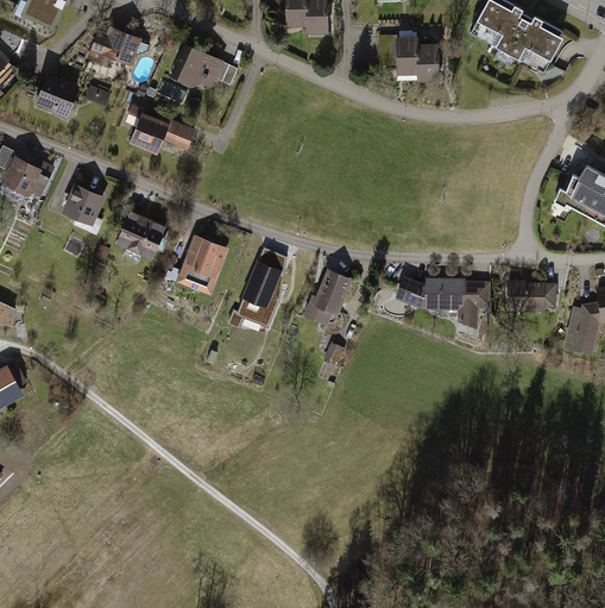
[(52,30),(65,0),(18,0),(13,12),(52,30)]
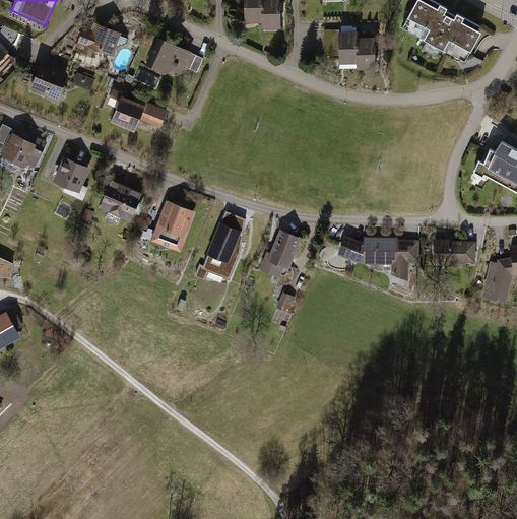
[(243,0),(244,24),(262,24),(261,0),(243,0)]
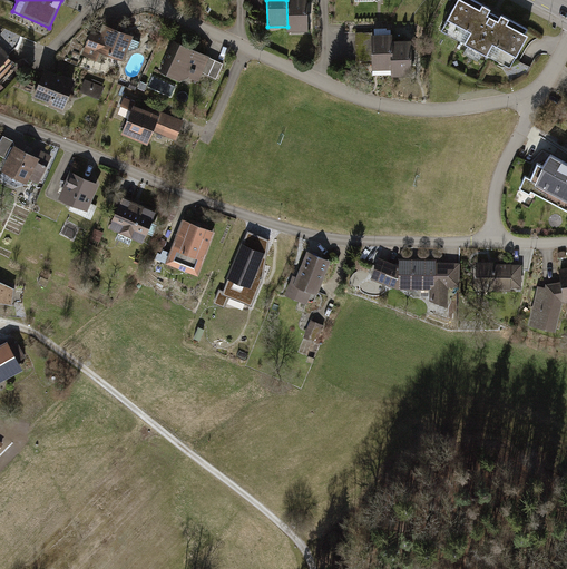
[(306,0),(286,0),(287,27),(287,33),(308,33),(306,0)]
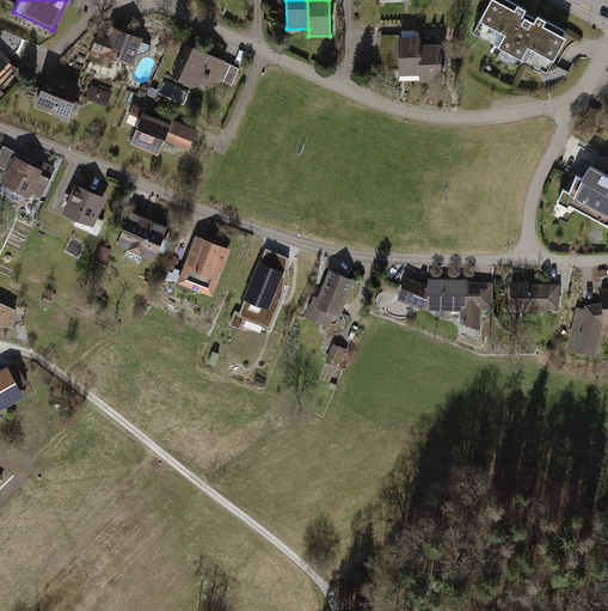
[(523,63),(545,75),(567,32),(508,0),(492,0),(473,36),(501,50),(497,56),(513,66),(516,60),(523,63)]
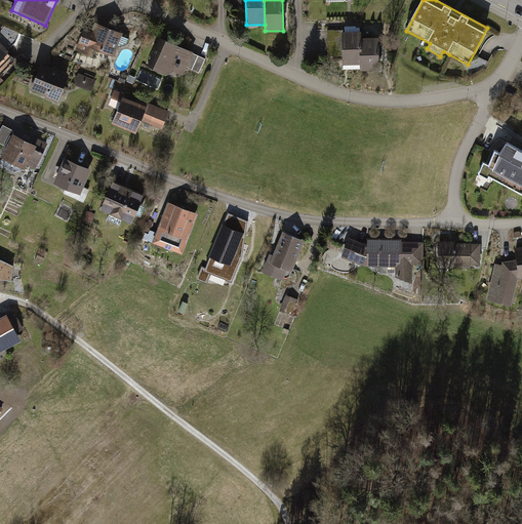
[(111,56),(121,34),(99,25),(96,31),(88,33),(84,31),(75,51),(88,56),(92,48),(111,56)]
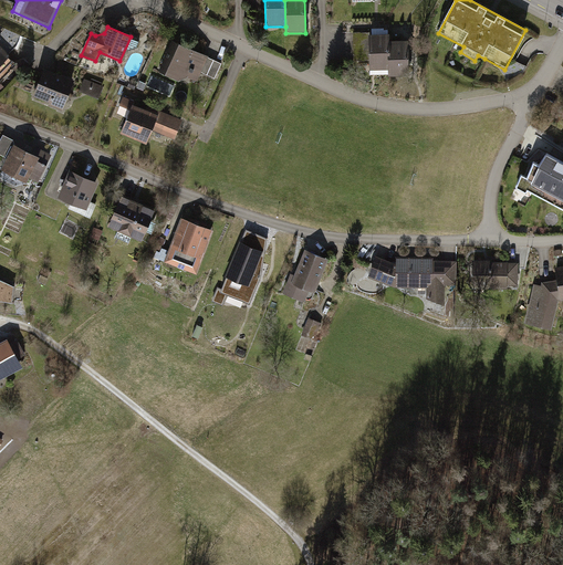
[(368,63),(367,35),(351,35),(352,63),(368,63)]
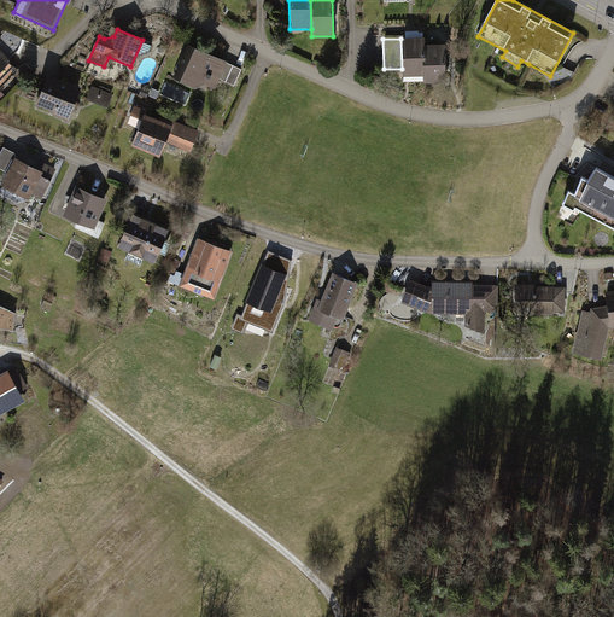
[(424,46),(424,39),(401,39),(402,69),(402,76),(424,76),(424,46)]
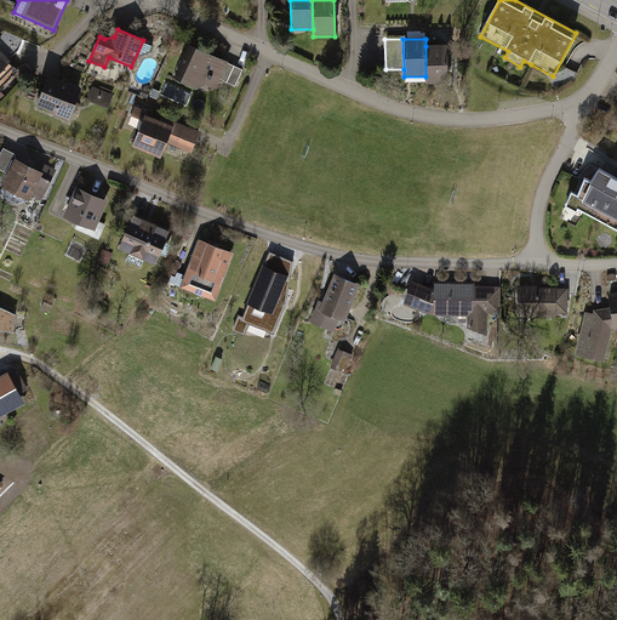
[(449,46),(426,46),(426,77),(427,85),(450,84),(449,46)]
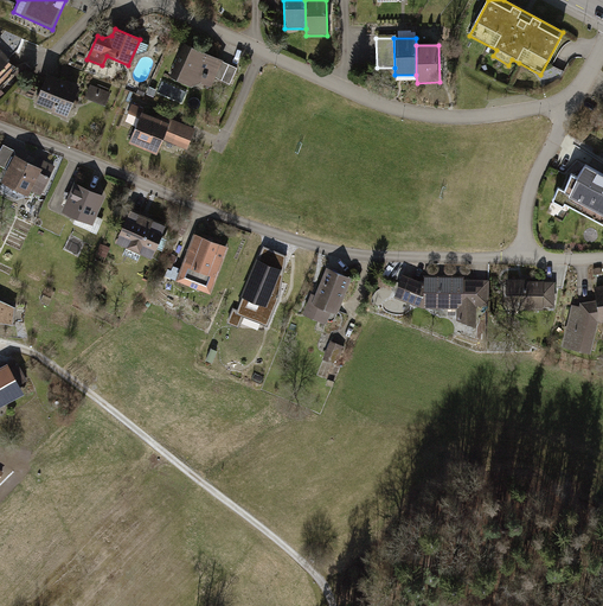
[(184,46),(170,80),(190,88),(200,84),(210,88),(220,62),(184,46)]
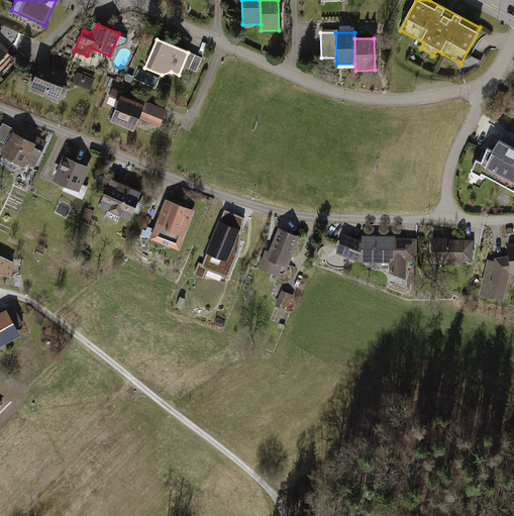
[(0,75),(12,64),(8,54),(0,44),(0,75)]
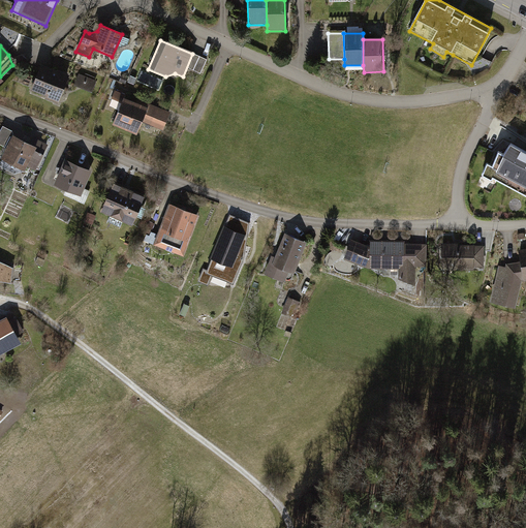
[(53,59),(51,64),(62,69),(64,64),(53,59)]
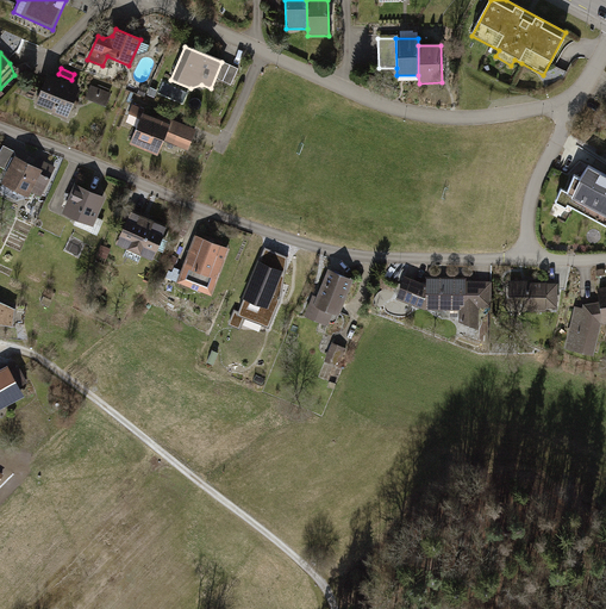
[(79,87),(47,75),(35,104),(51,111),(50,115),(66,120),(79,87)]
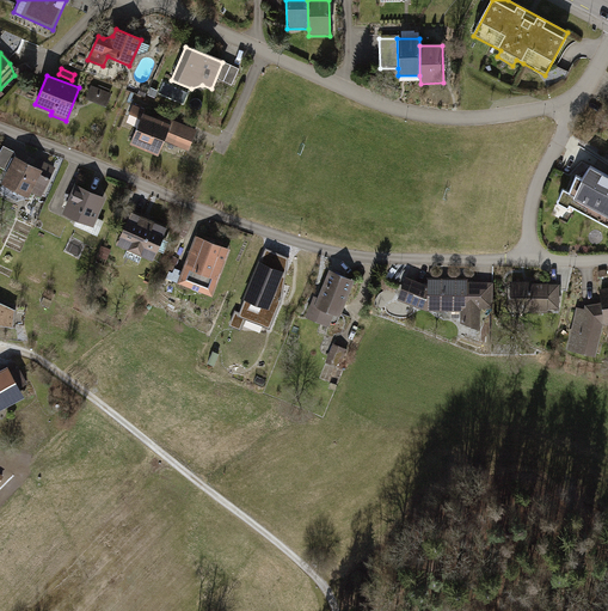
[(157,92),(149,90),(148,92),(180,105),(186,92),(160,81),(157,92)]
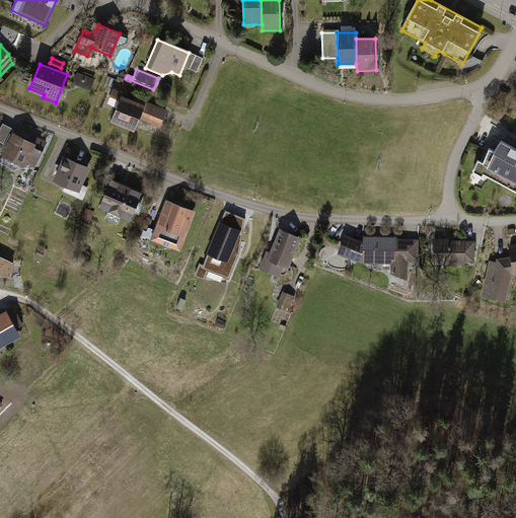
[(76,74),(72,84),(89,91),(93,82),(76,74)]
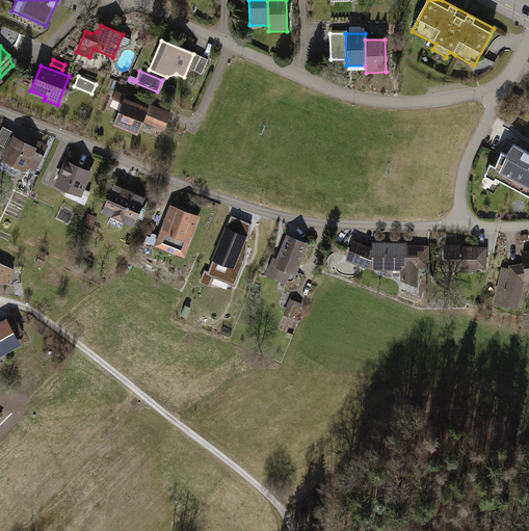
[(162,133),(170,115),(137,101),(136,103),(125,99),(125,97),(114,91),(109,103),(120,107),(111,126),(136,136),(138,132),(148,136),(151,128),(162,133)]
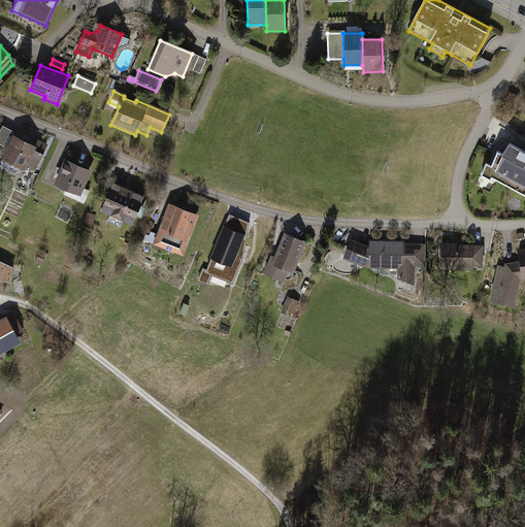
[(29,142),(1,128),(0,130),(0,146),(4,149),(0,158),(24,170),(26,166),(34,170),(47,146),(31,138),(29,142)]
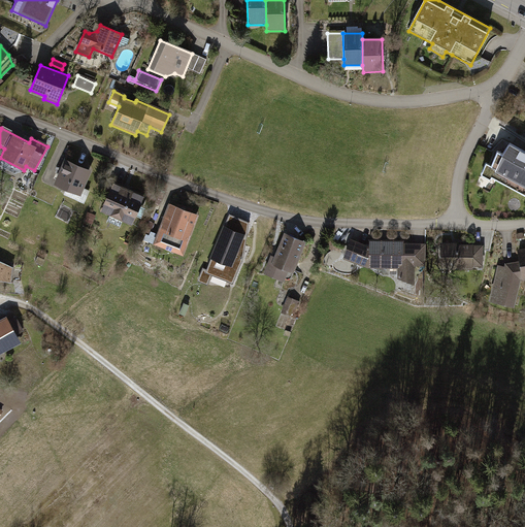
[(524,198),(524,155),(504,144),(498,156),(493,153),(487,167),(482,164),(478,175),(486,179),(488,177),(524,198)]
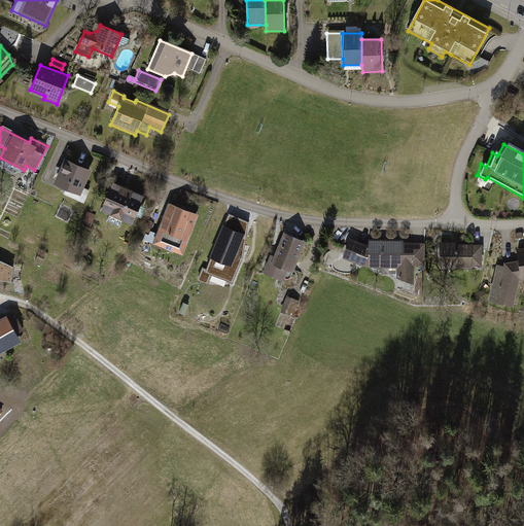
[(90,170),(64,159),(54,182),(65,187),(62,195),(76,201),(90,170)]
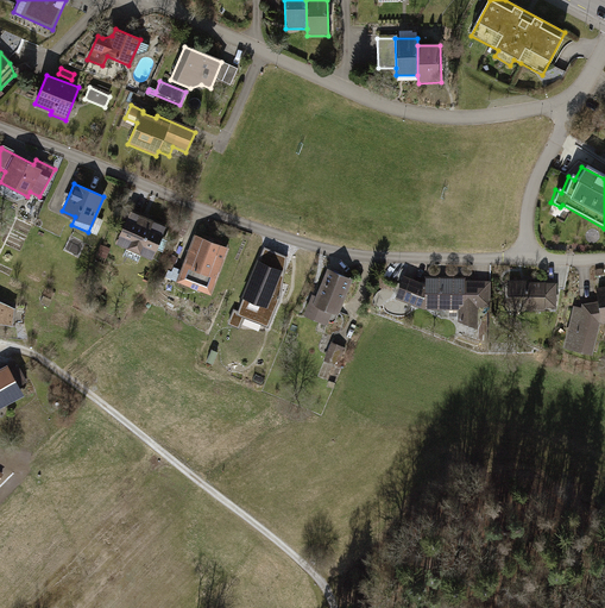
[(166,226),(131,211),(115,245),(126,250),(121,258),(137,265),(140,256),(151,261),(156,249),(162,251),(166,240),(162,237),(166,226)]
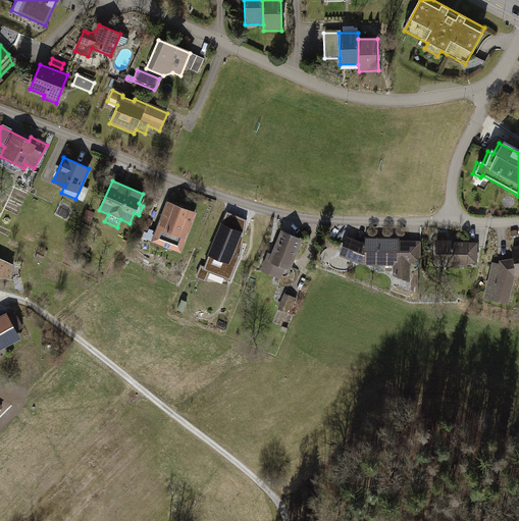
[(173,205),(166,202),(152,243),(180,253),(196,213),(189,210),(190,207),(174,202),(173,205)]
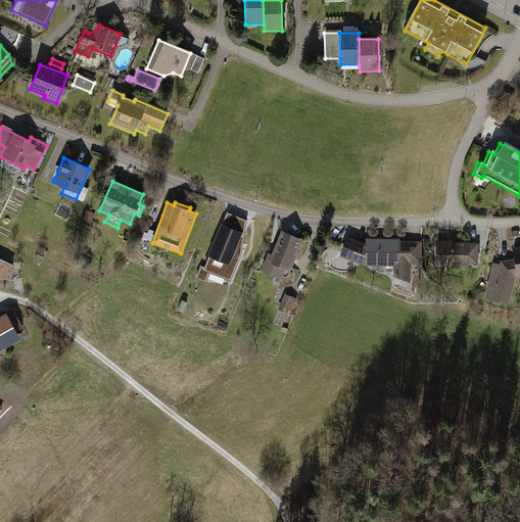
[(246,223),(225,215),(211,248),(207,246),(200,264),(223,272),(227,262),(231,264),(246,223)]
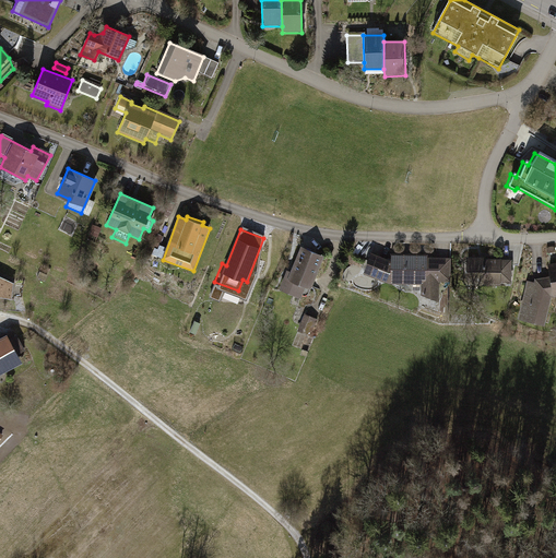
[(323,256),(299,247),(290,273),(286,271),(279,291),(300,299),(305,287),(311,289),(323,256)]
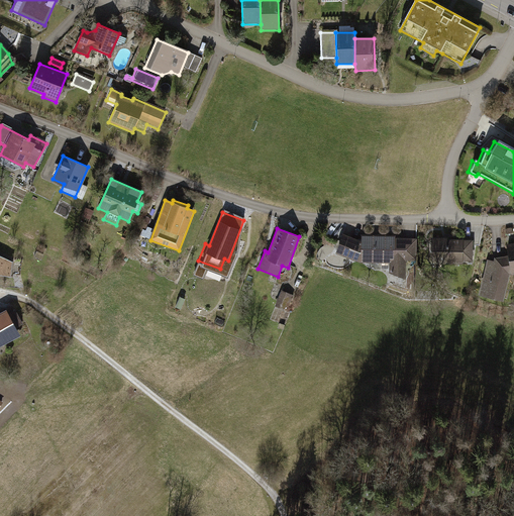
[(381,263),(380,236),(360,235),(360,240),(341,234),(336,253),(361,263),(381,263)]
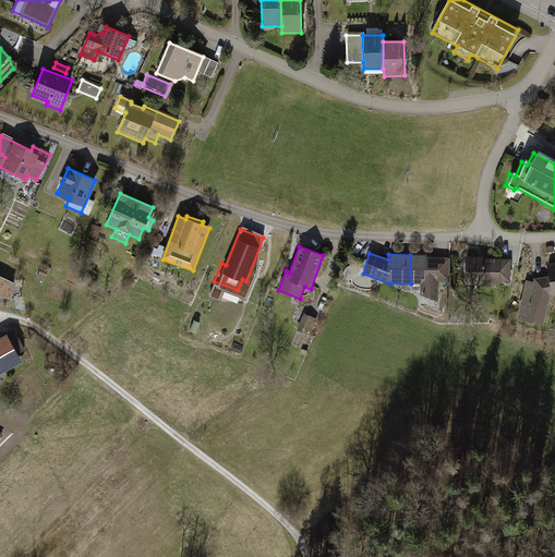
[(427,254),(410,255),(411,283),(420,283),(420,293),(438,302),(438,282),(449,281),(448,258),(427,258),(427,254)]
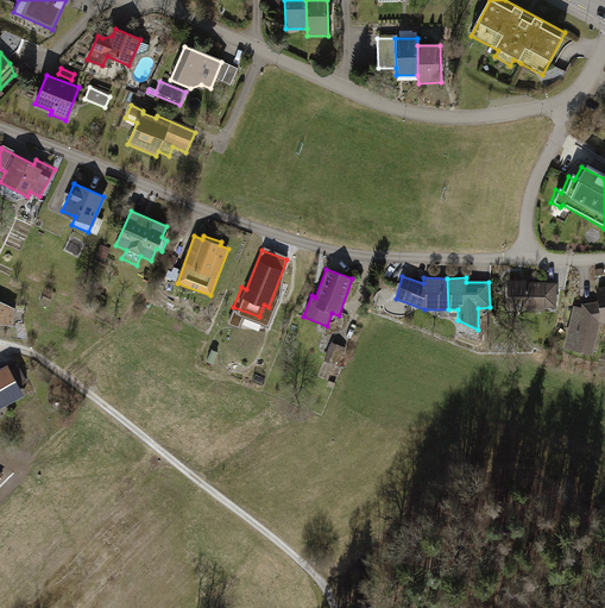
[(555,283),(508,282),(506,305),(512,306),(512,311),(541,311),(541,313),(558,313),(559,294),(555,293),(555,283)]
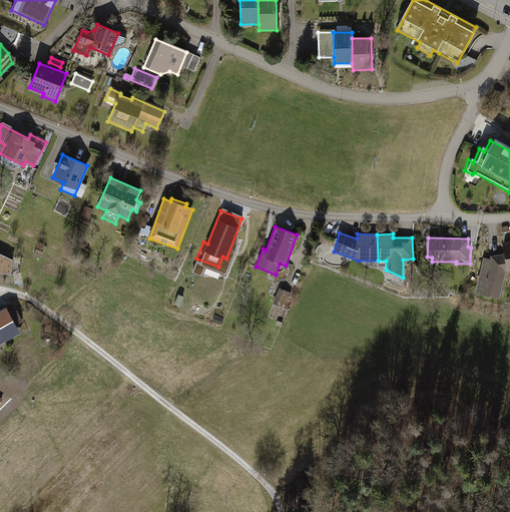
[(82,253),(86,242),(76,239),(73,249),(82,253)]
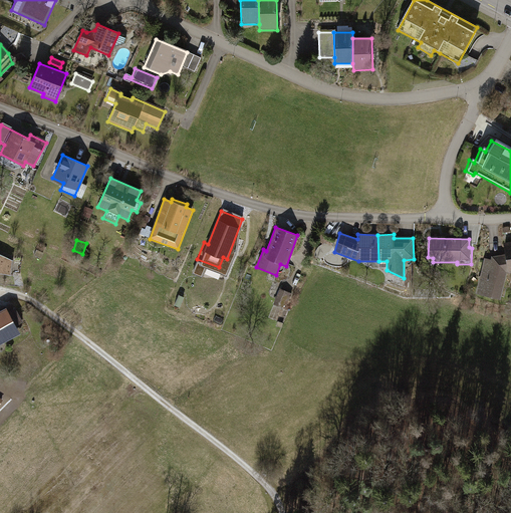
[(478,293),(501,297),(509,273),(507,264),(499,263),(483,258),(478,293)]
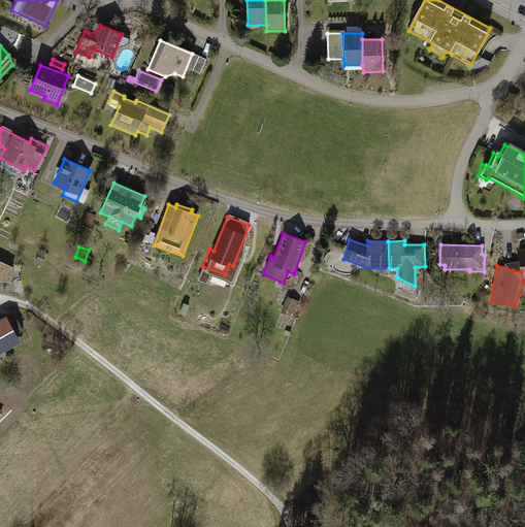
[(299,301),(286,296),(279,314),(286,317),(291,306),(296,308),(299,301)]
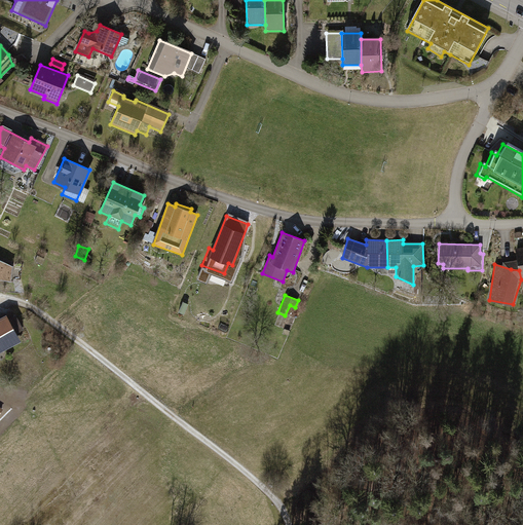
[(0,352),(20,343),(15,336),(23,332),(14,316),(7,320),(5,316),(0,320),(0,352)]
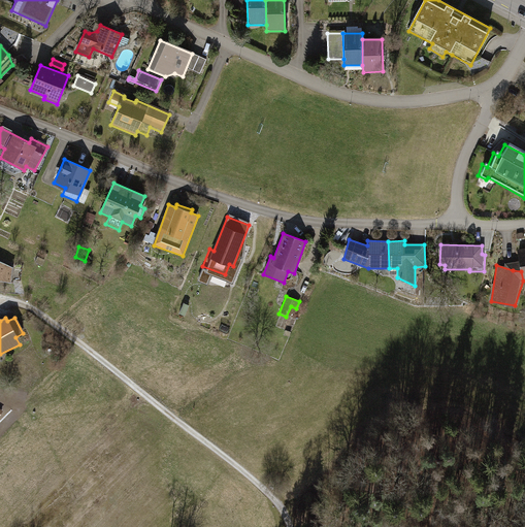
All buildings are outlined.
